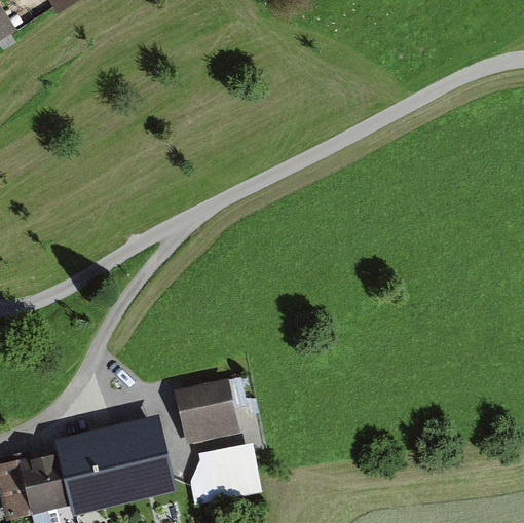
[(0,0),(0,45),(21,33),(0,0)]
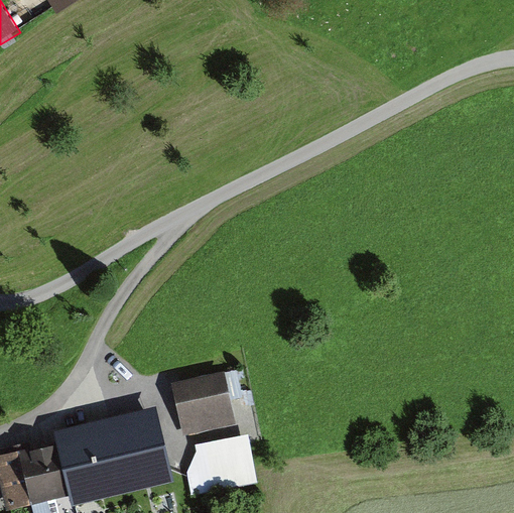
[(41,0),(55,22),(90,0),(41,0)]
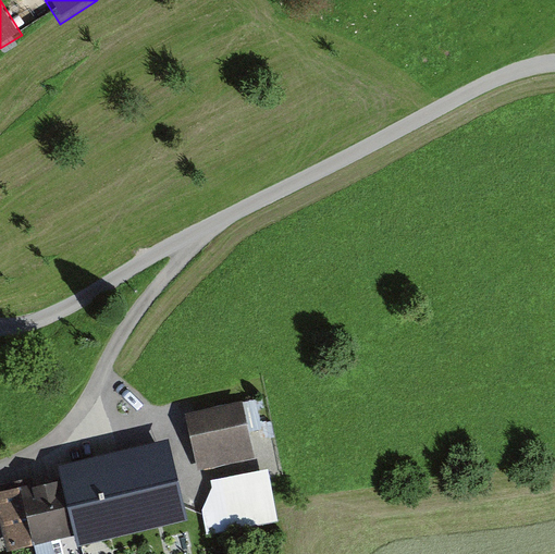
[(197,471),(254,459),(241,401),(184,413),(197,471)]
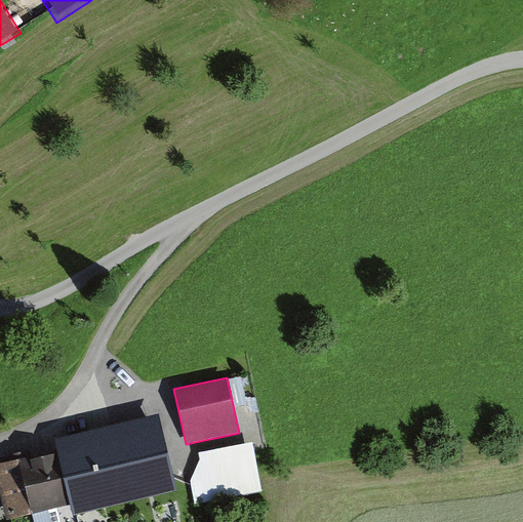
[(56,448),(69,504),(71,512),(175,489),(159,412),(53,435),(56,448)]
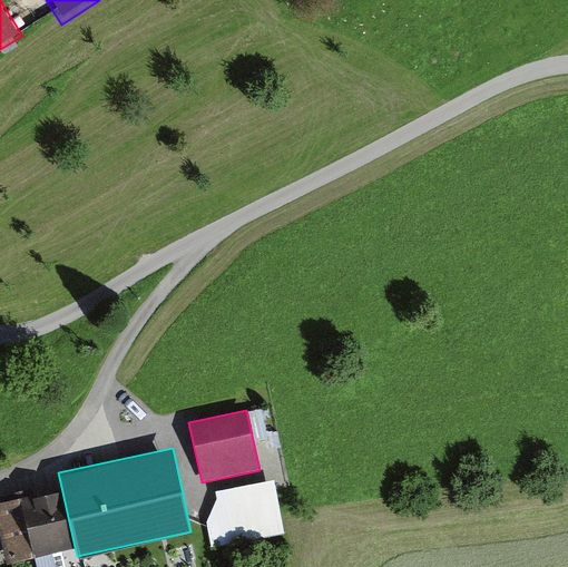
[(209,548),(283,534),(273,480),(214,491),(216,500),(205,524),(209,548)]
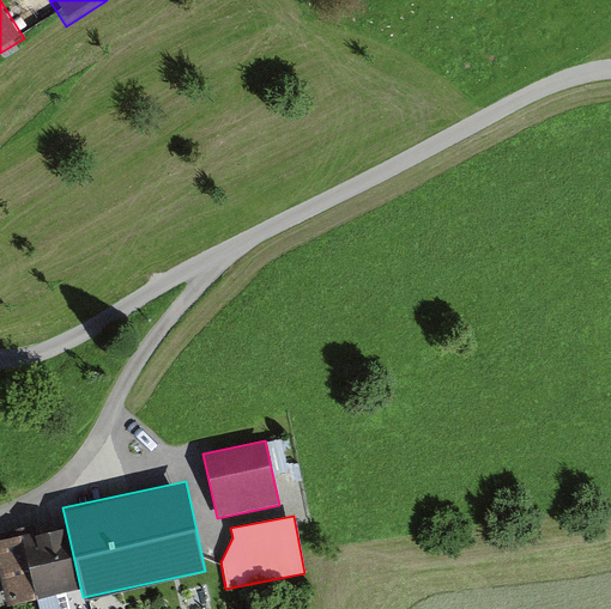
[(80,588),(66,523),(0,537),(0,582),(5,604),(80,588)]
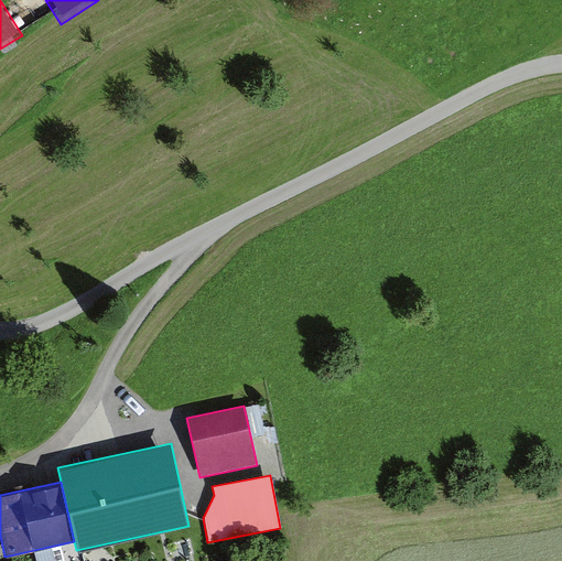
All buildings are outlined.
